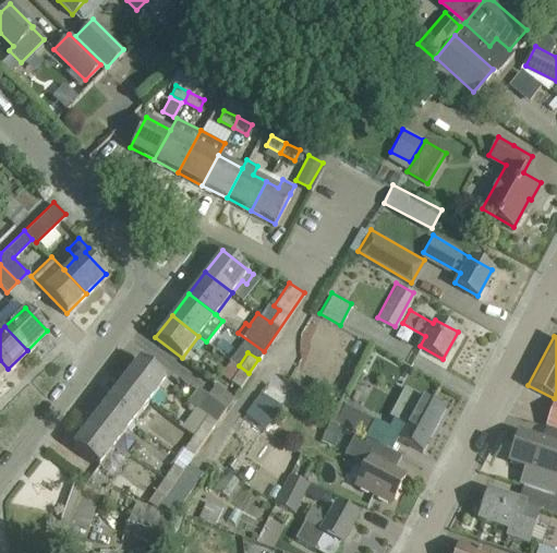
[(122,380),(149,400),(166,379),(140,358),(122,380)]
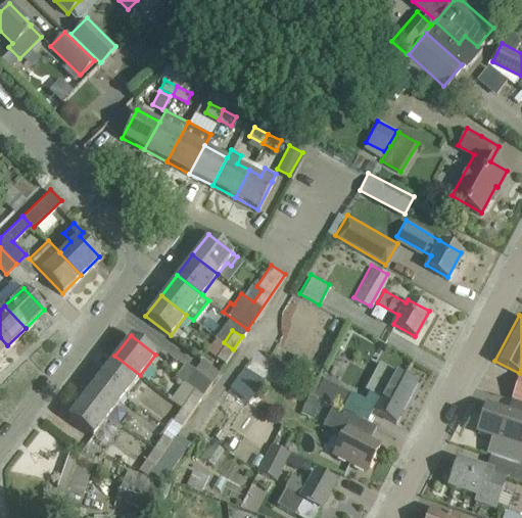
[(233,349),(224,342),(215,335),(205,347),(224,362),(233,349)]
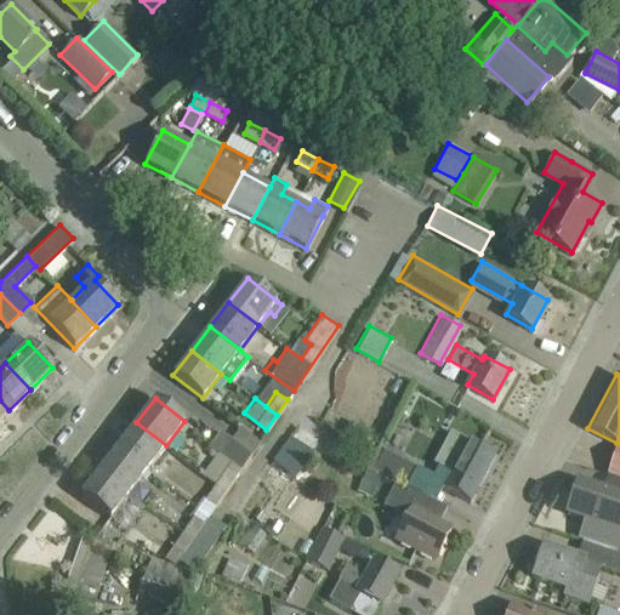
[(118,446),(148,468),(166,445),(136,422),(118,446)]
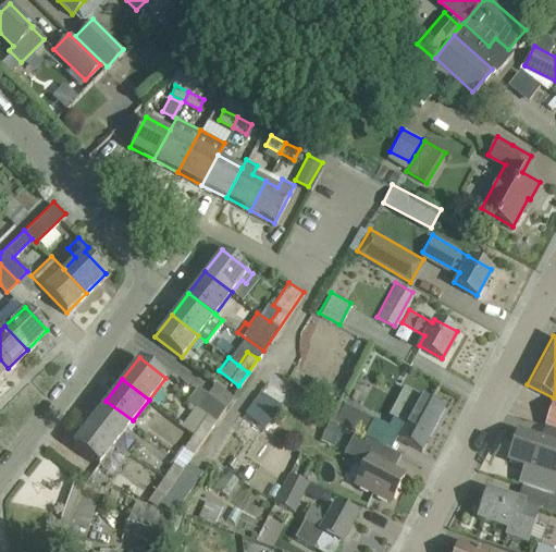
[(186,397),(196,405),(215,419),(225,406),(197,384),(186,397)]
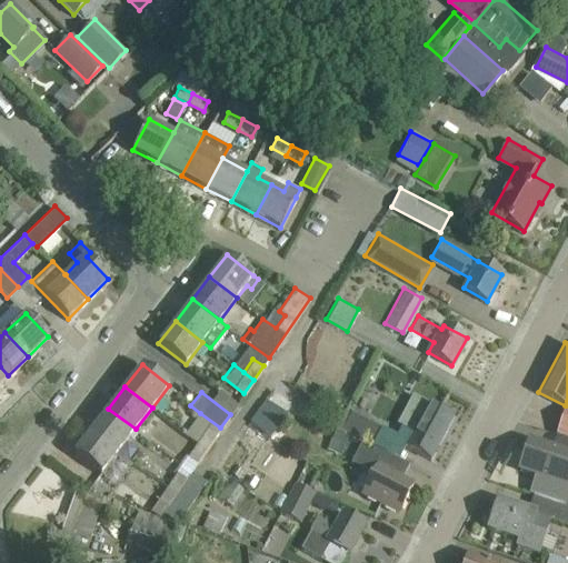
[(452,413),(412,392),(396,422),(414,431),(407,444),(429,458),(452,413)]
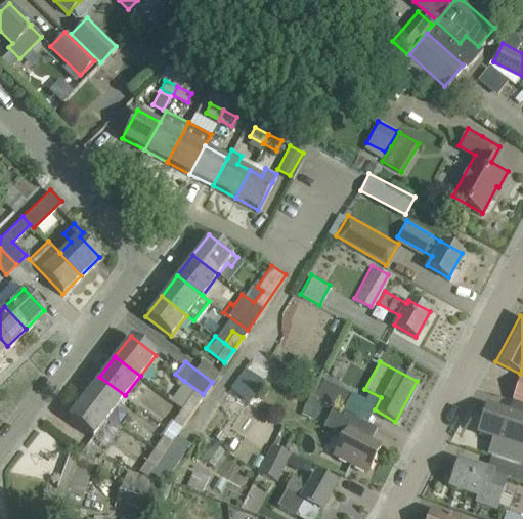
[(244,366),(229,387),(250,401),(264,381),(244,366)]
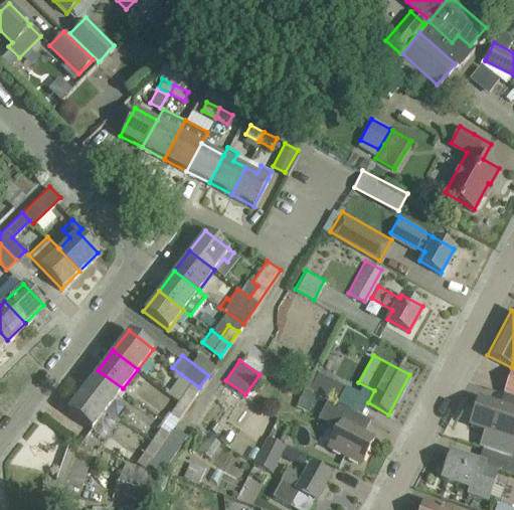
[(511,367),(503,391),(513,394),(513,367),(512,367),(511,367)]
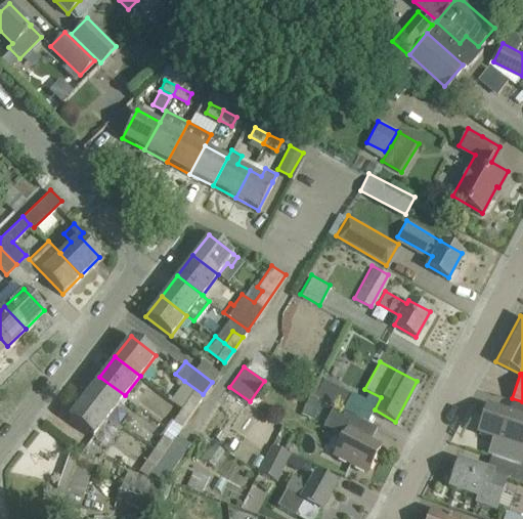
[(99,377),(84,396),(109,416),(125,395),(99,377)]
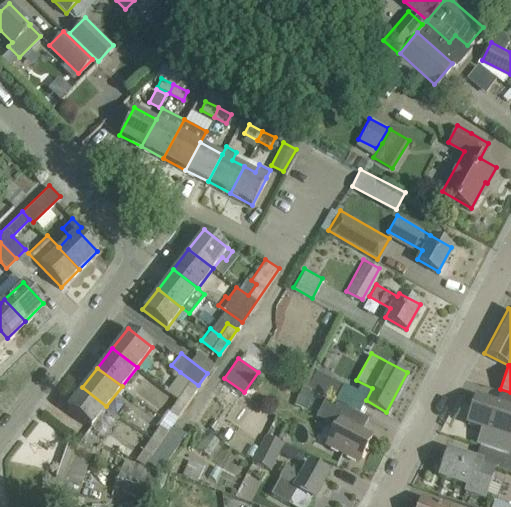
[(315,369),(308,384),(334,398),(342,383),(315,369)]
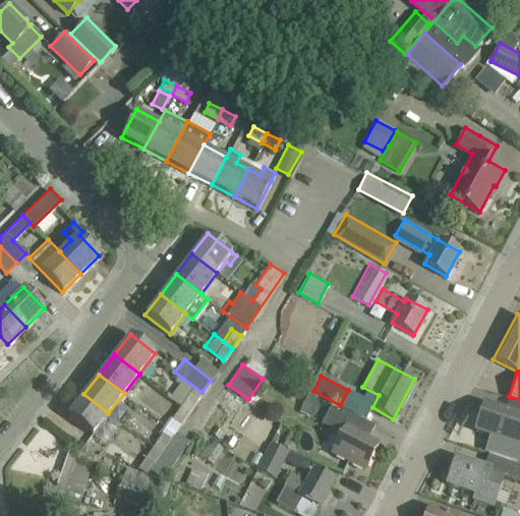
[(201,392),(183,379),(169,397),(179,405),(188,411),(201,392)]
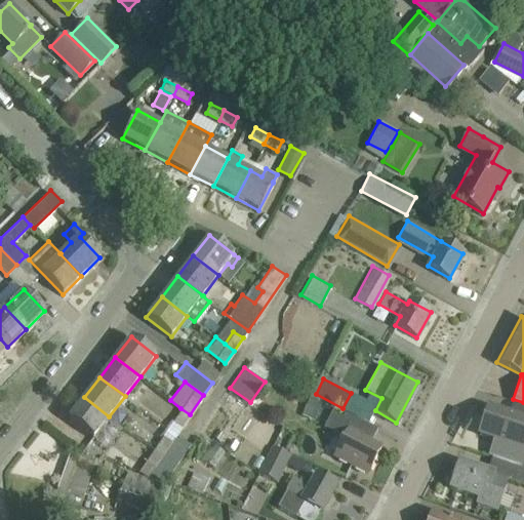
[(93,437),(109,416),(84,397),(68,417),(93,437)]
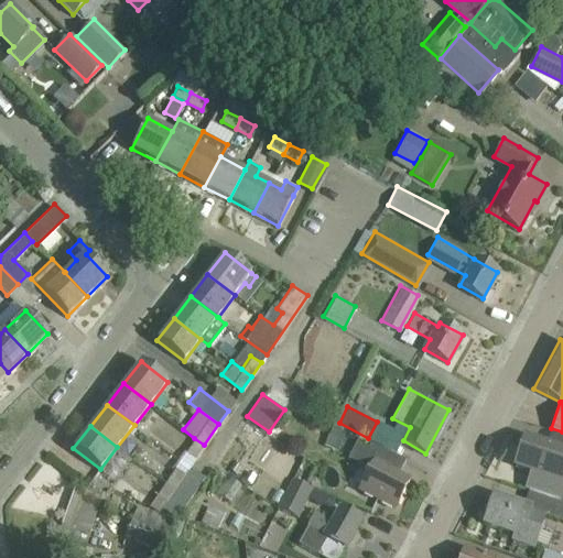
[(523,435),(513,462),(531,469),(524,487),(554,498),(562,500),(562,448),(555,446),(523,435)]
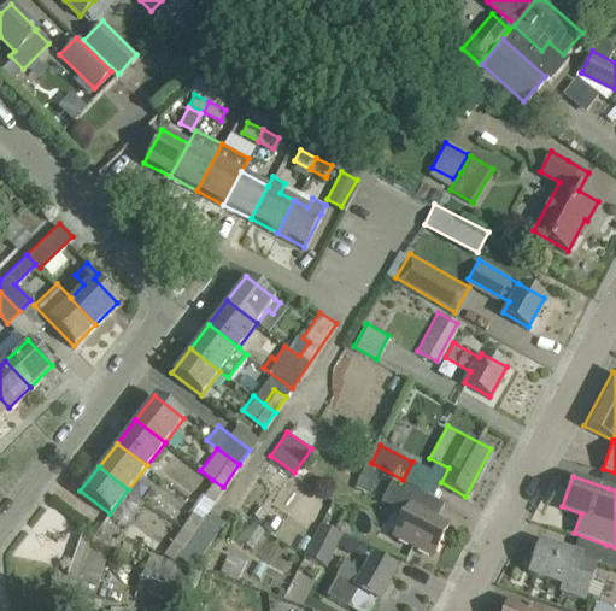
[(223,487),(212,480),(204,494),(213,501),(223,487)]
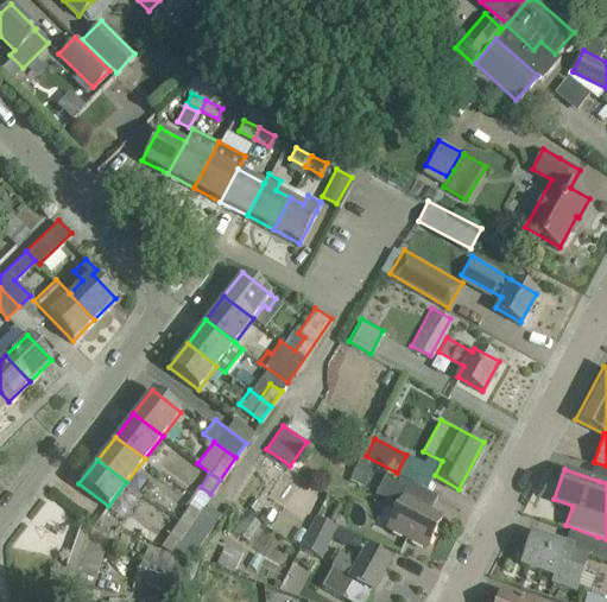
[(437,494),(416,483),(399,475),(387,499),(398,504),(387,525),(425,544),(441,514),(429,508),(437,494)]
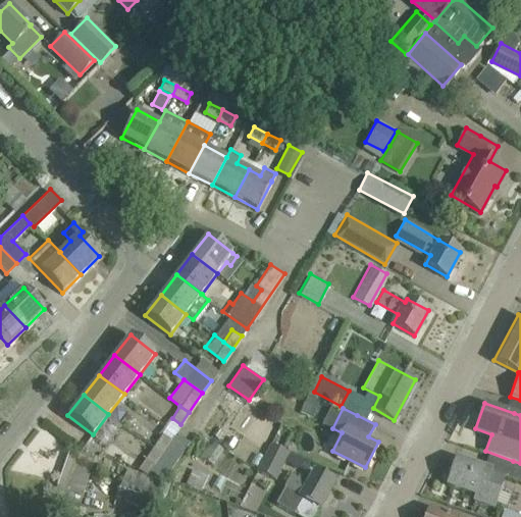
[(171,440),(160,457),(148,474),(138,468),(126,465),(114,496),(116,496),(113,502),(117,503),(119,498),(150,509),(163,479),(190,441),(176,431),(171,440)]
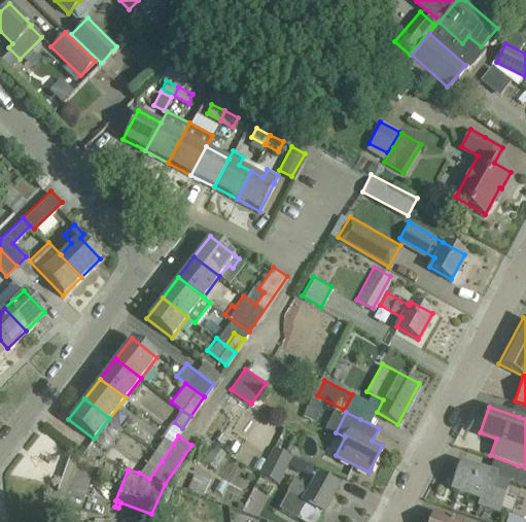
[(164,437),(151,454),(162,461),(173,444),(164,437)]
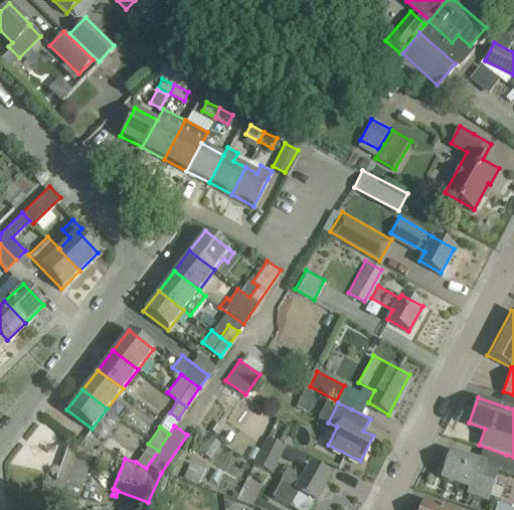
[(285,446),(266,436),(252,463),(271,472),(285,446)]
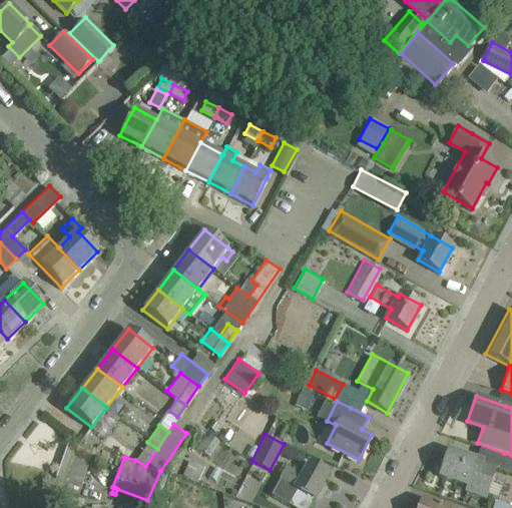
[(157,449),(147,442),(135,460),(145,466),(157,449)]
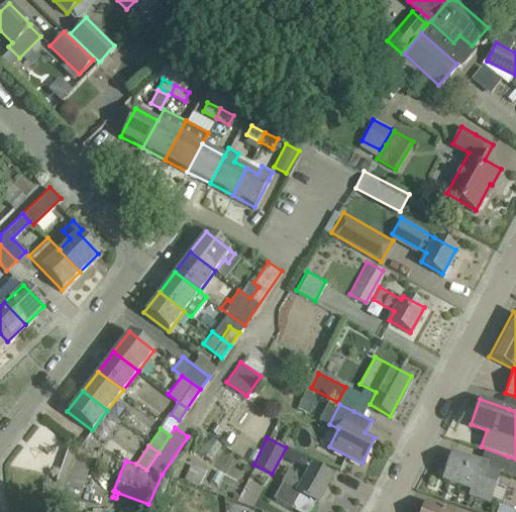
[(70,446),(61,477),(87,485),(96,454),(70,446)]
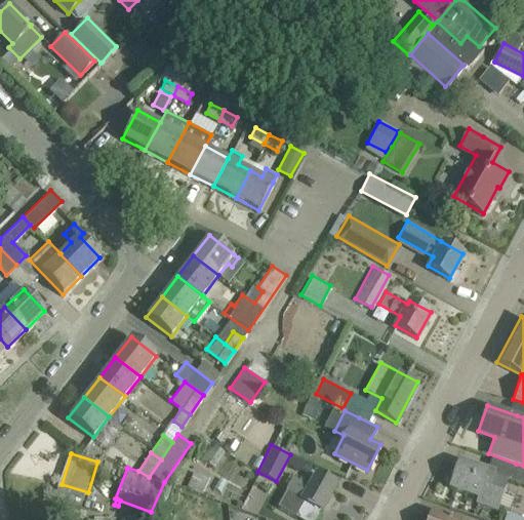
[(458,460),(449,485),(479,495),(477,503),(496,509),(497,504),(509,508),(515,488),(505,484),(506,481),(492,476),(493,472),(458,460)]
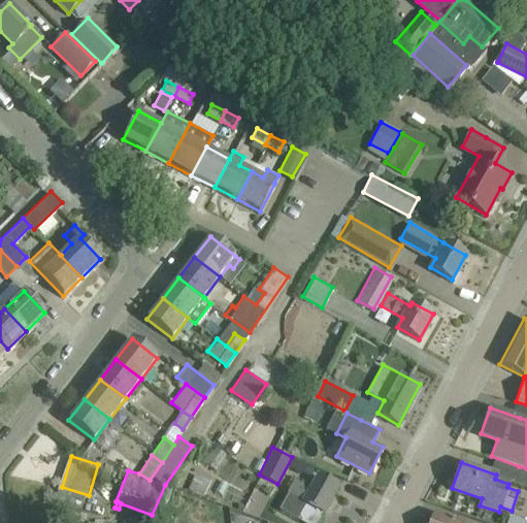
[(526,487),(526,469),(514,465),(508,480),(512,481),(512,482),(526,487)]
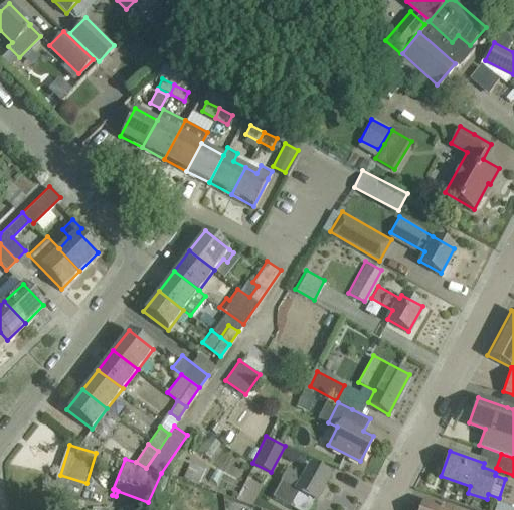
[(329,475),(311,465),(310,464),(302,478),(287,469),(272,495),(290,505),(298,490),(315,500),(329,475)]
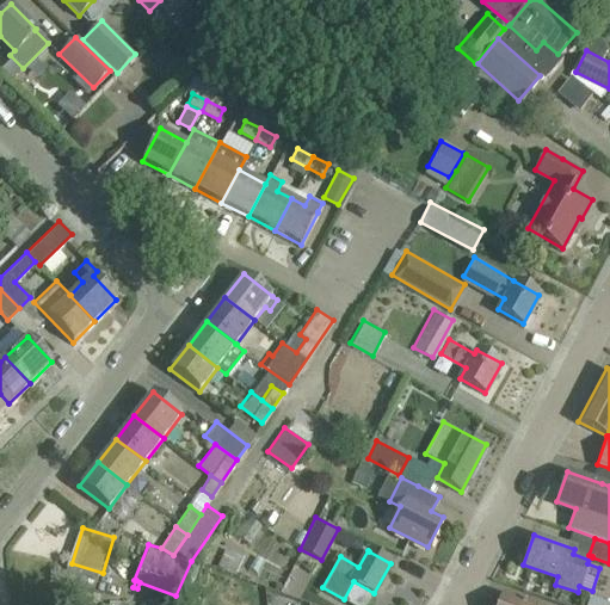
[(533,604),(501,594),(497,604),(533,604)]
